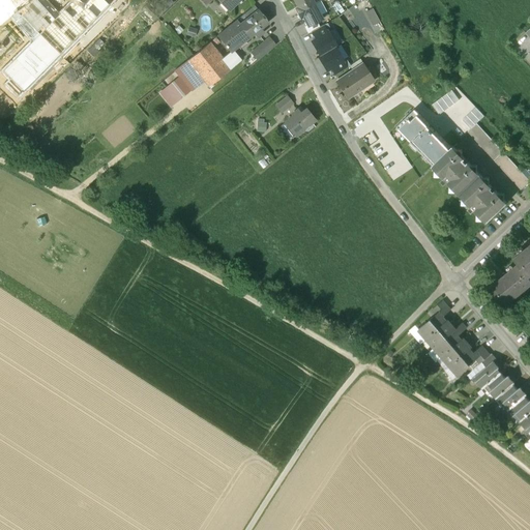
[(26,88),(30,91),(109,13),(105,9),(110,4),(108,3),(111,0),(72,0),(54,19),(35,0),(10,0),(8,2),(18,10),(10,18),(32,40),(1,70),(9,79),(5,83),(17,95),(22,91),(22,92),(26,88)]
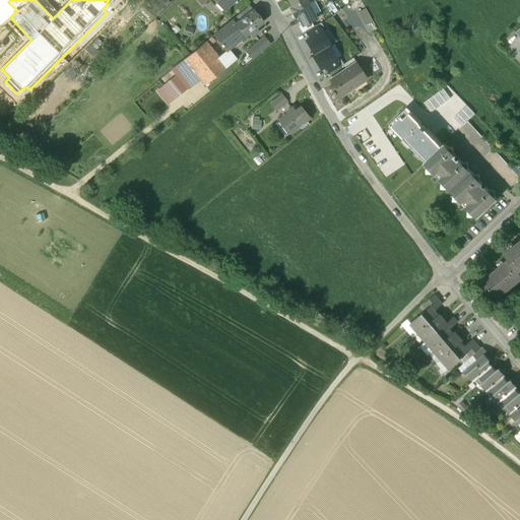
[(197,0),(202,4),(206,0),(214,0),(223,9),(233,0),(197,0)]
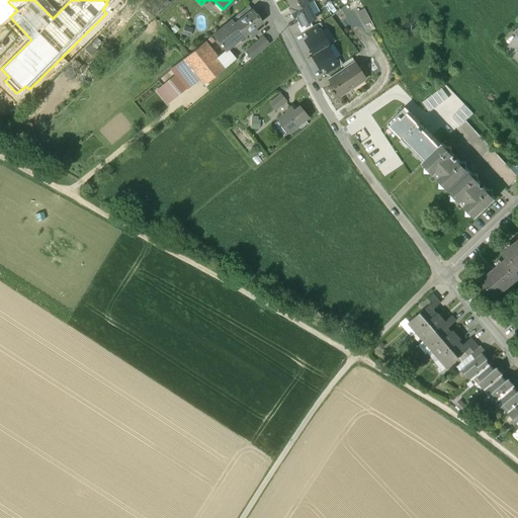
[(286,0),(290,7),(288,8),(290,13),(308,4),(305,0),(286,0)]
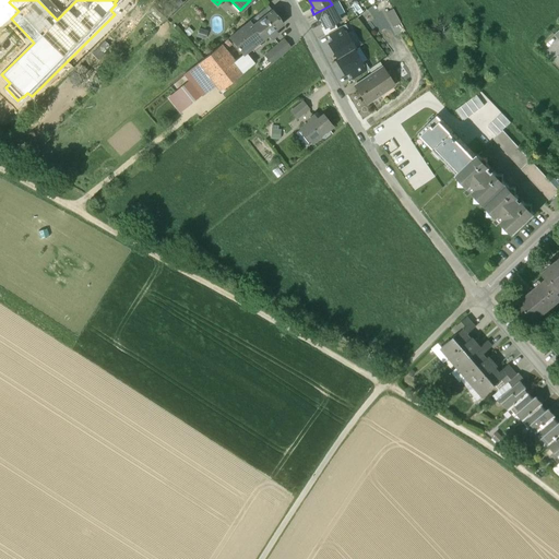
[(332,4),(313,14),(317,20),(319,19),(324,27),(324,28),(334,23),(340,20),(332,4)]
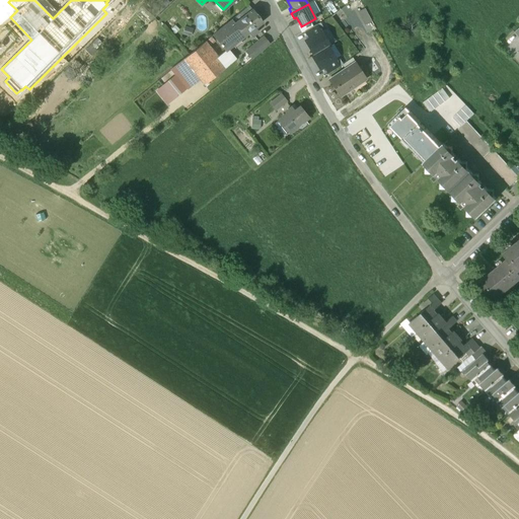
[(138,9),(149,21),(153,17),(142,6),(138,9)]
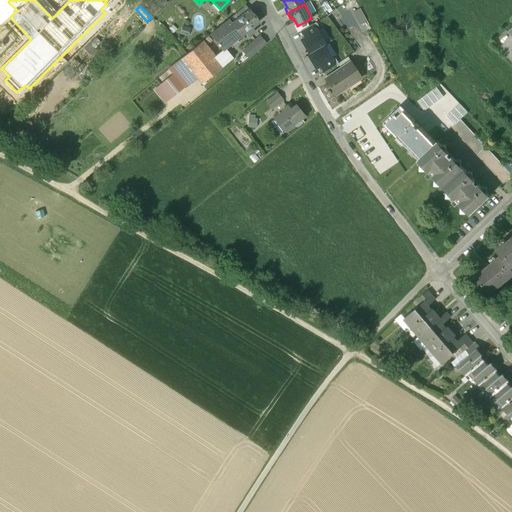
[(245,6),(236,13),(239,18),(249,10),(245,6)]
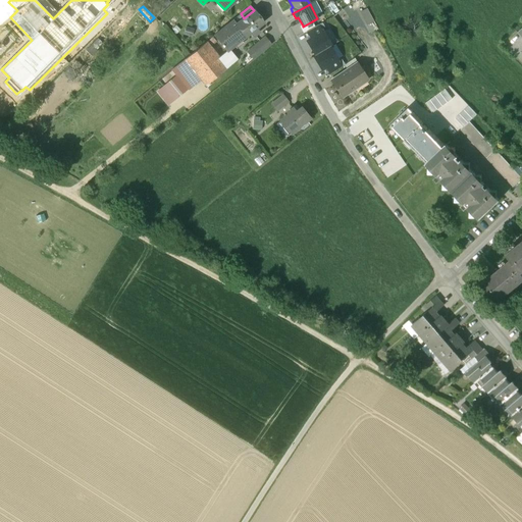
[(373,21),(367,9),(361,12),(367,25),(373,21)]
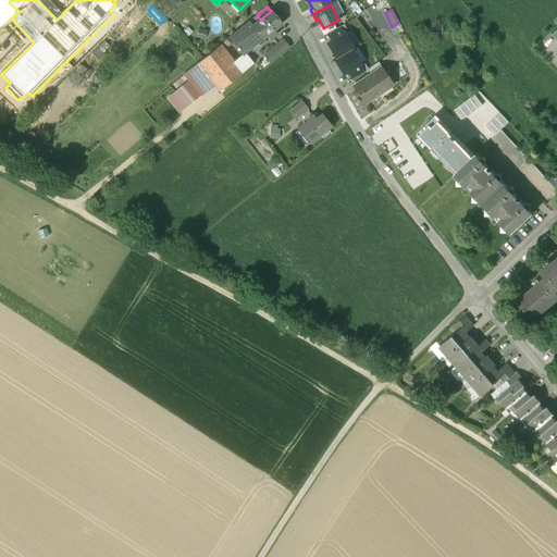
[(252,26),(251,26),(261,38),(262,39),(268,34),(270,36),(274,33),(272,31),(281,24),(271,11),(260,20),(252,26)]
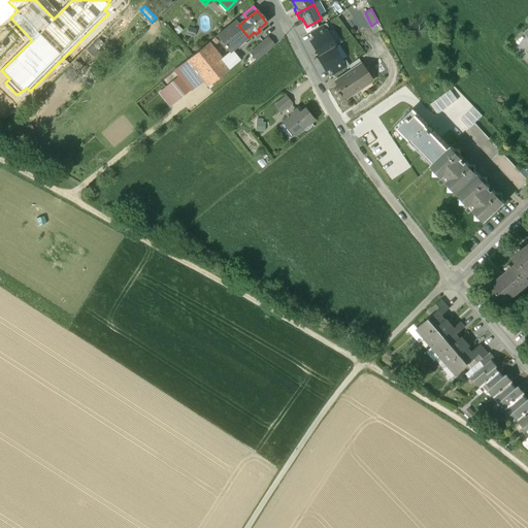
[(243,13),(236,21),(239,25),(246,19),(243,13)]
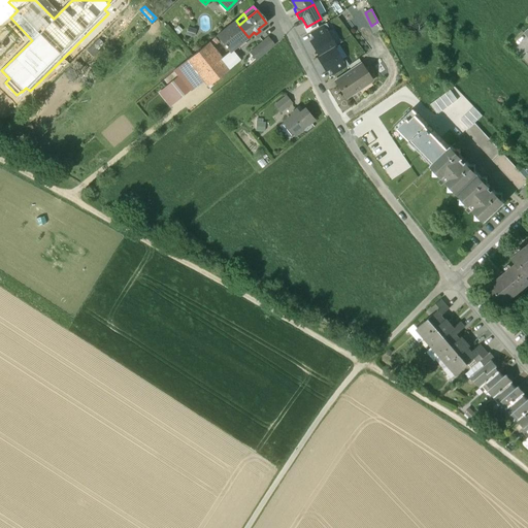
[(236,21),(218,35),(230,51),(236,45),(248,36),(238,25),(239,25),(236,21)]
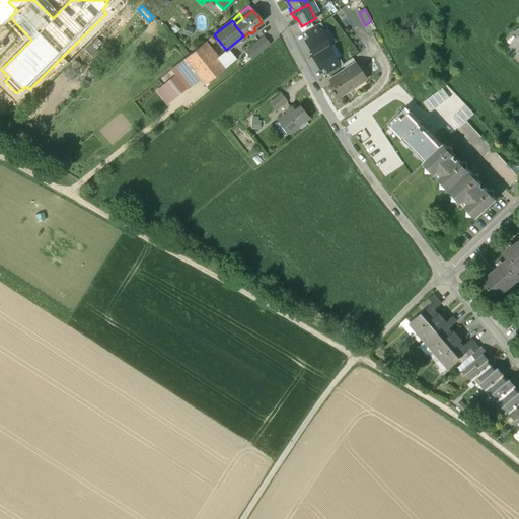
[(310,21),(301,26),(301,25),(298,26),(302,32),(305,30),(312,27),(310,21)]
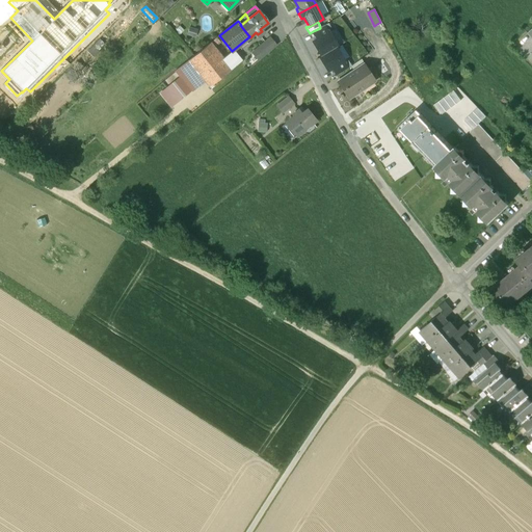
[(320,28),(313,31),(317,40),(328,32),(333,31),(328,24),(320,28)]
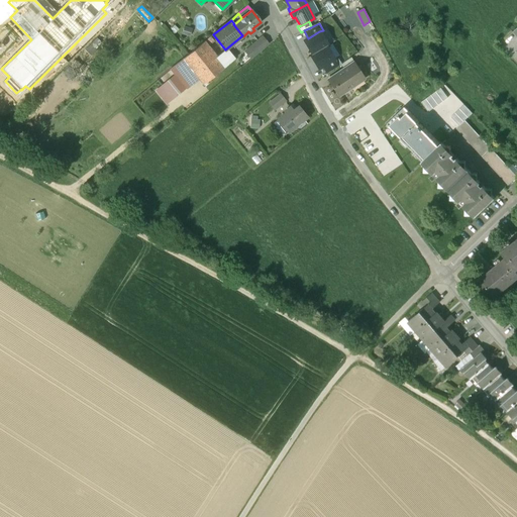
[(319,31),(304,40),(313,54),(326,45),(327,44),(319,31)]
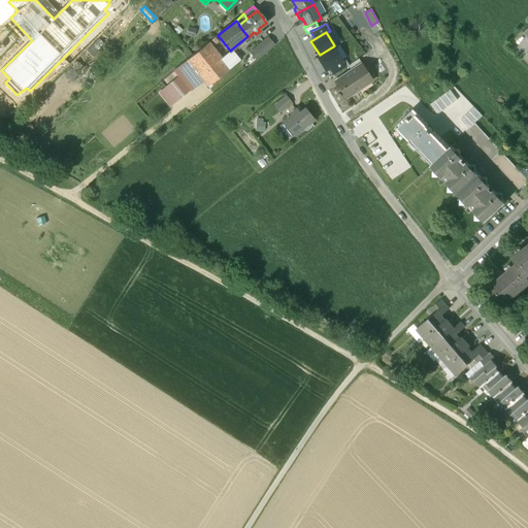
[(275,34),(259,47),(248,57),(242,66),(245,70),(281,41),(275,34)]
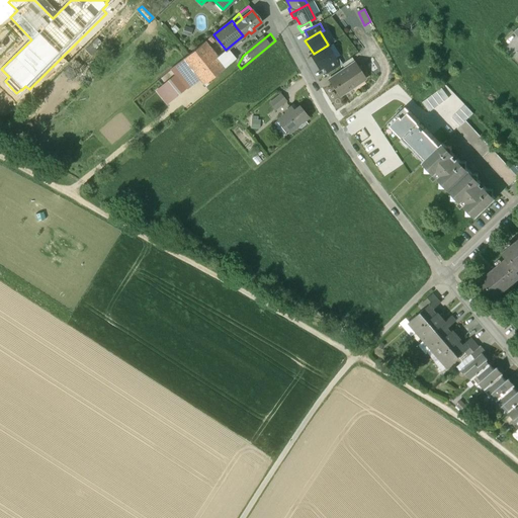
[(217,57),(204,41),(183,60),(198,78),(203,85),(226,68),(217,57)]
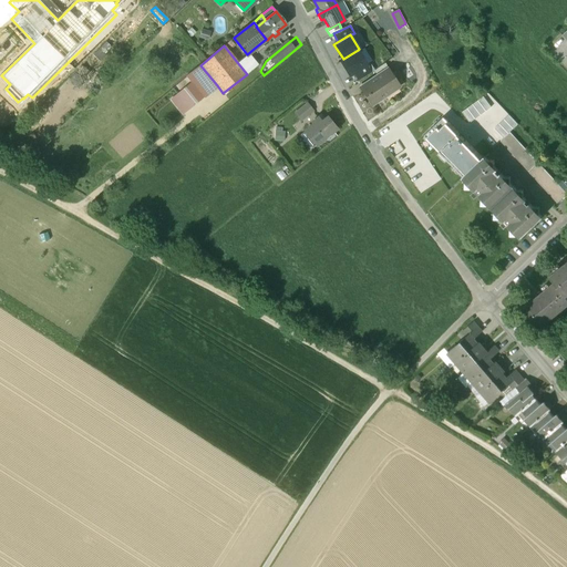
[(367,65),(358,50),(343,59),(341,60),(350,75),(353,73),(367,65)]
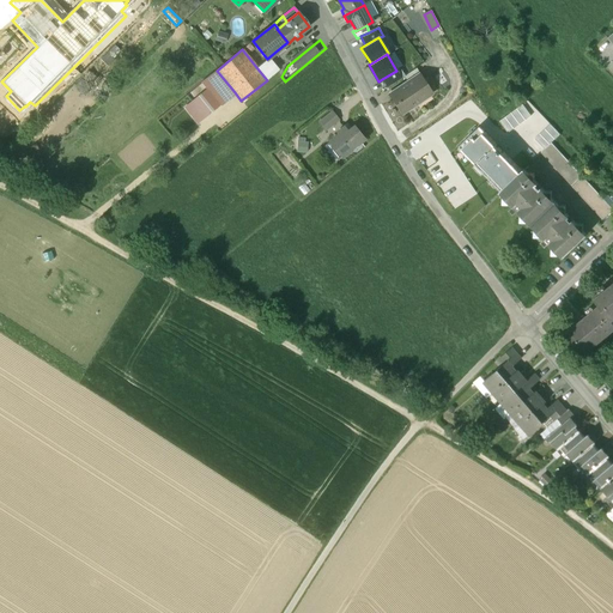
[(267,59),(256,67),(267,80),(277,71),(269,62),(267,59)]
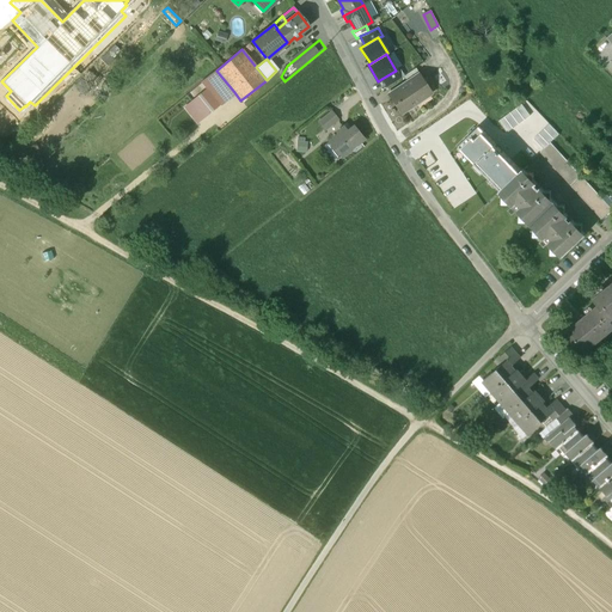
[(399,68),(381,79),(386,87),(404,77),(399,68)]
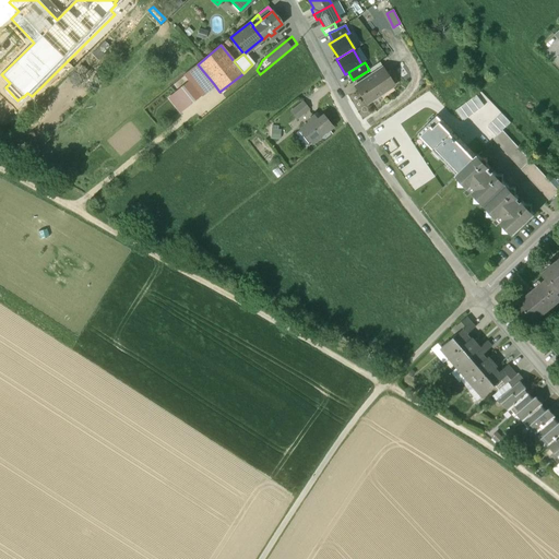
[(379,62),(368,70),(371,75),(380,70),(381,71),(383,69),(379,62)]
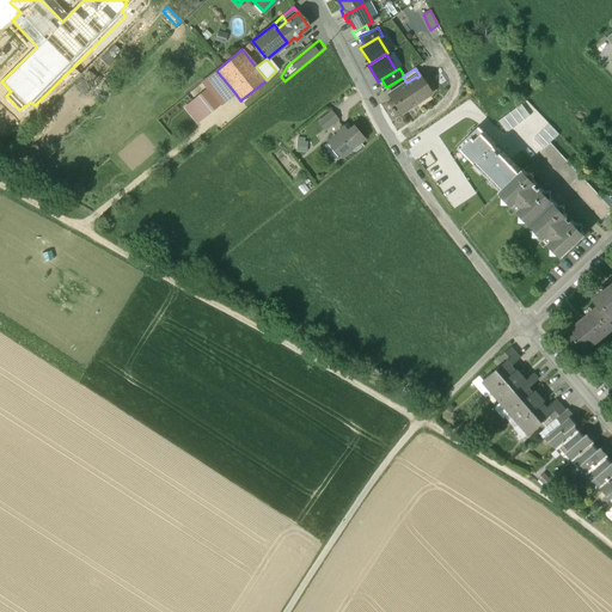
[(234,92),(216,71),(201,81),(220,104),(234,92)]
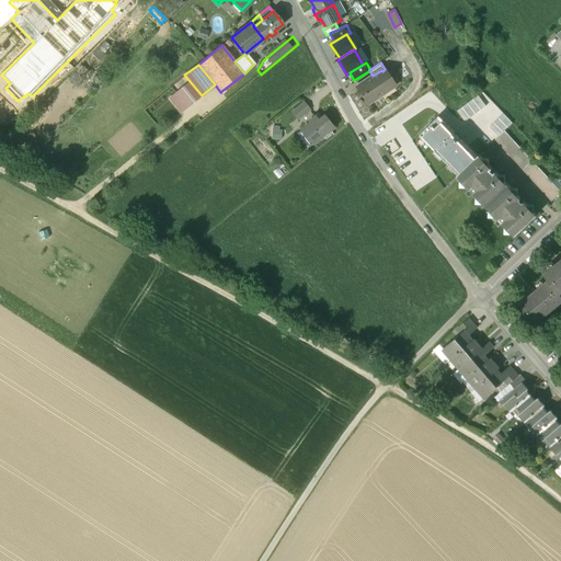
[(373,76),(358,87),(369,103),(393,87),(382,71),(381,70),(373,76)]
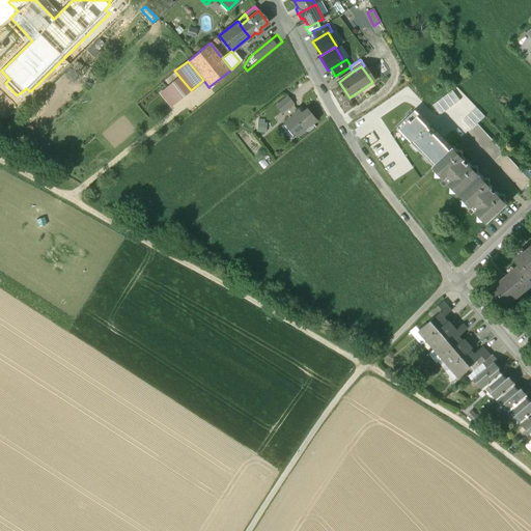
[(455,104),(459,101),(452,91),(448,94),(455,104)]
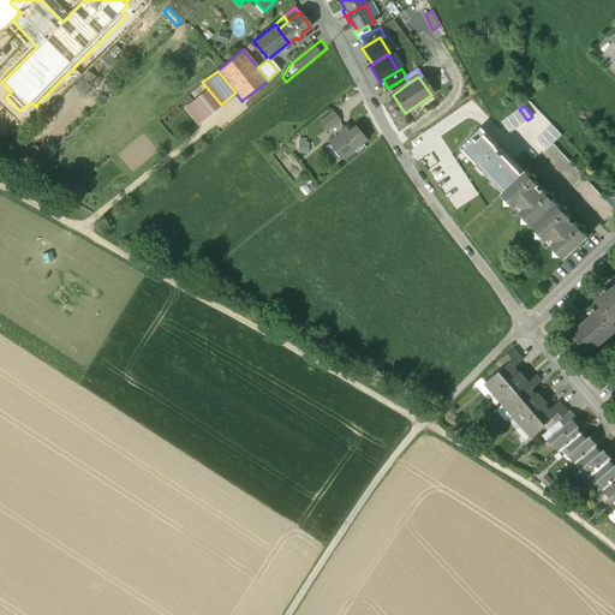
[(521,125),(527,120),(519,109),(513,114),(521,125)]
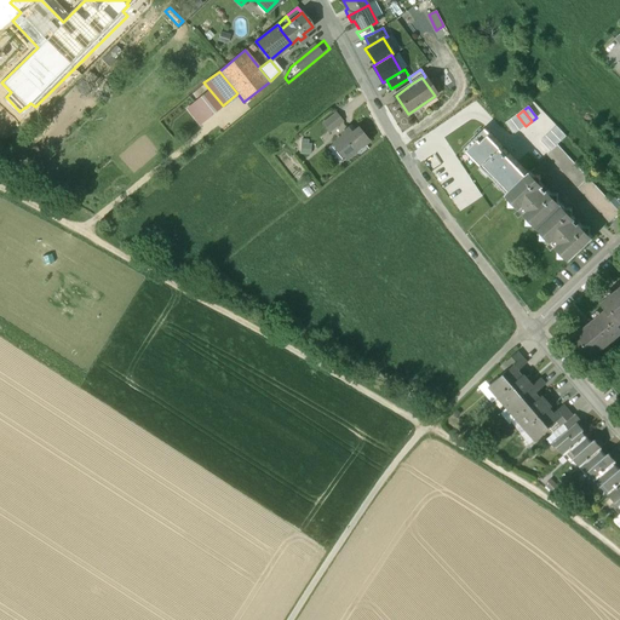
[(336,114),(323,124),(328,131),(342,121),(336,114)]
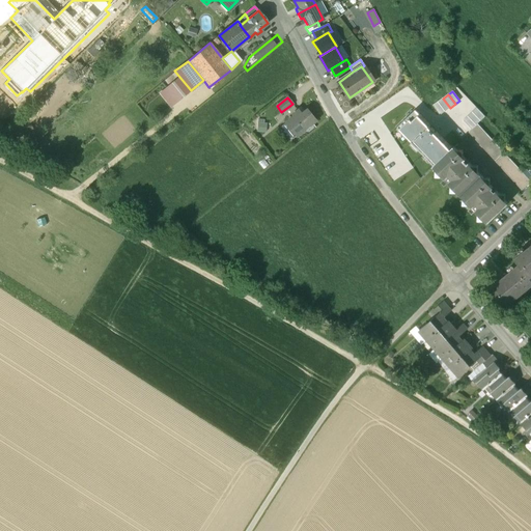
[(445,111),(450,108),(443,99),(438,102),(445,111)]
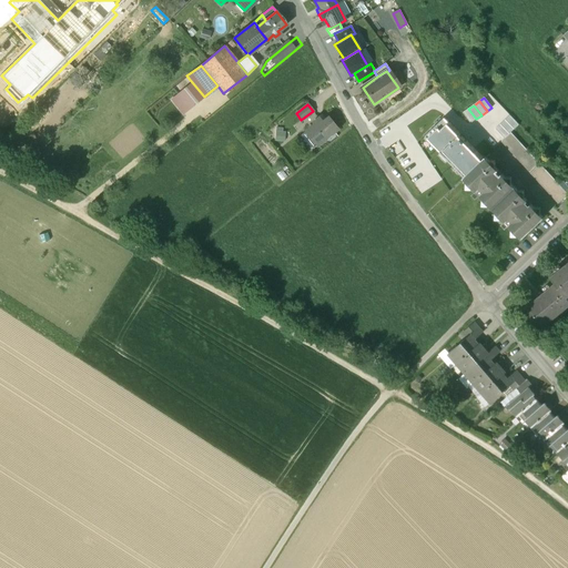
[(472,123),(476,119),(468,109),(464,113),(472,123)]
